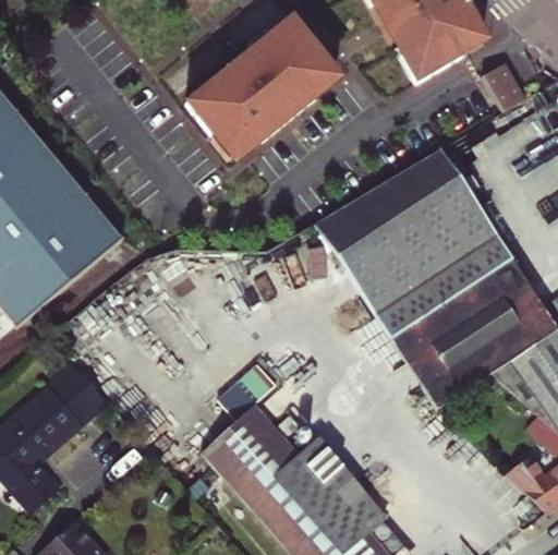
[(373,0),(417,77),(478,43),(459,7),(466,3),(464,0),(373,0)]
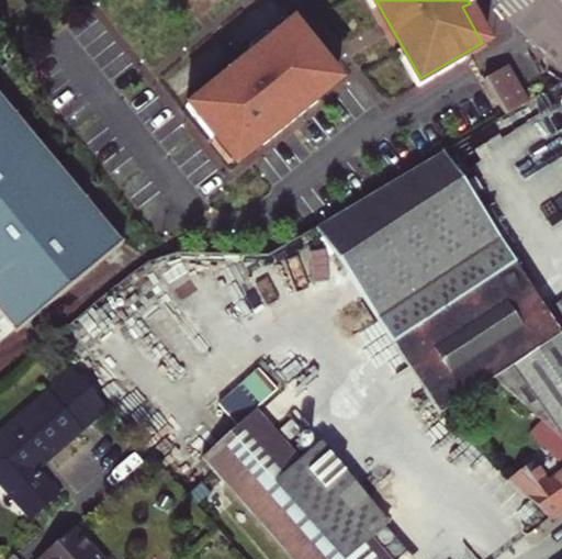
[(232,63),(181,104),(222,155),(244,137),(239,132),(246,127),(259,143),(273,131),(269,125),(334,74),(291,21),(240,60),(256,79),(249,85),(232,63)]
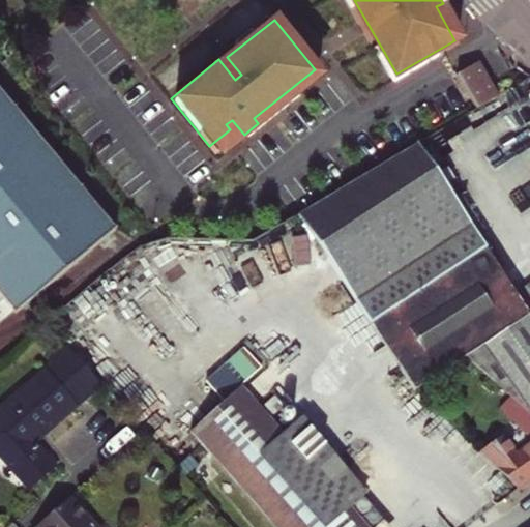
[(479,104),(501,90),(480,58),(459,71),(479,104)]
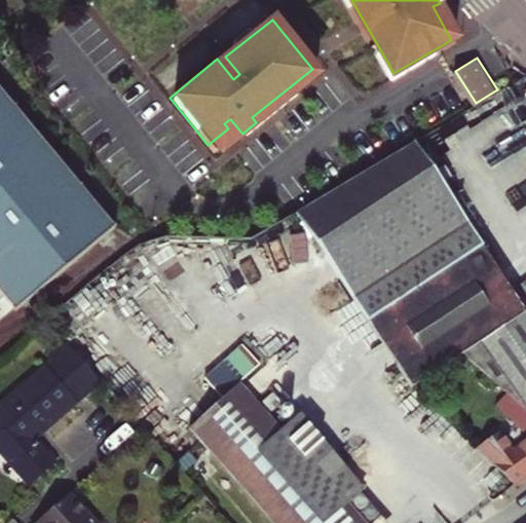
[(16,307),(115,223),(0,84),(0,314),(13,304),(16,307)]
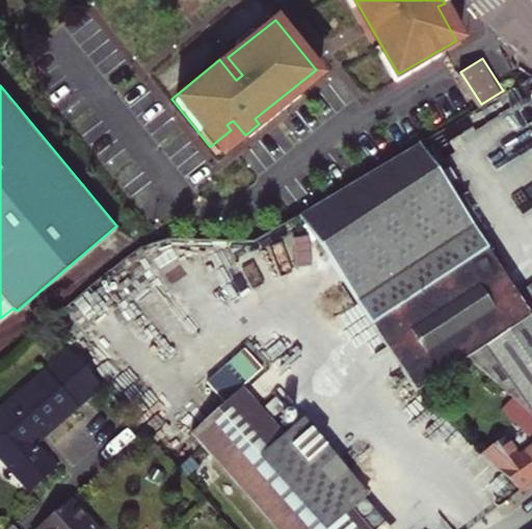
[(403,364),(419,388),(470,353),(523,401),(531,411),(531,311),(520,291),(420,141),(301,210),(389,343),(403,364)]
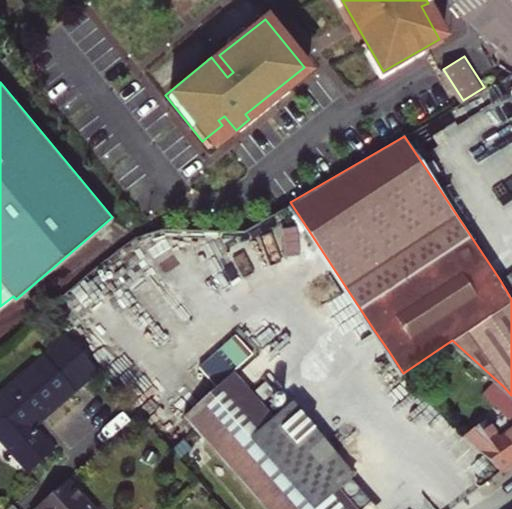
[(511,271),(500,280),(511,299),(511,271)]
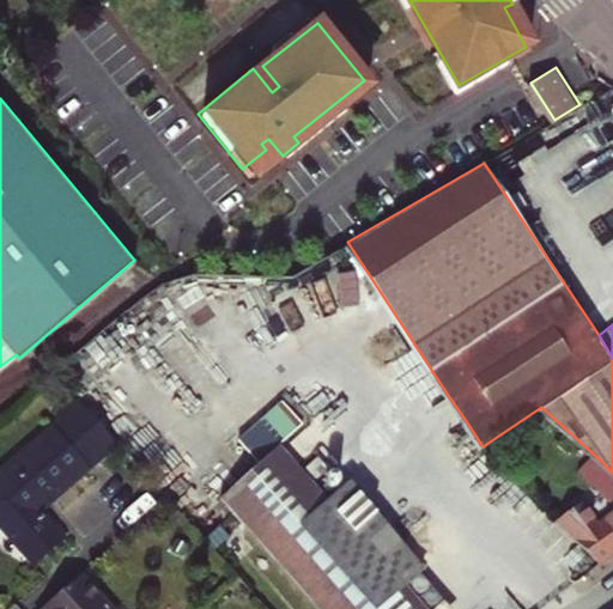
[(465,419),(448,395),(432,406),(448,430),(465,419)]
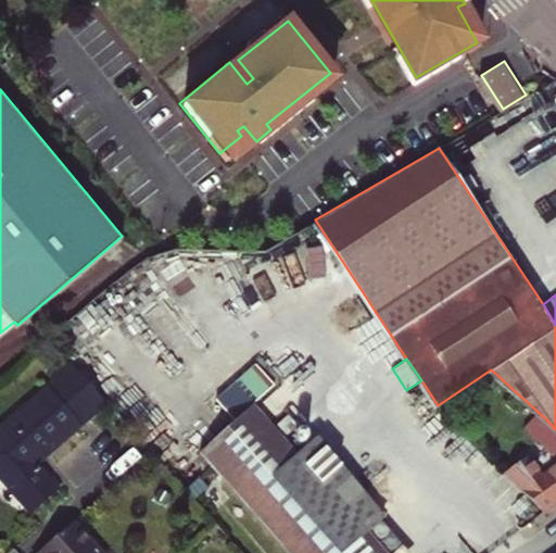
[(74,361),(54,378),(86,413),(105,397),(74,361)]
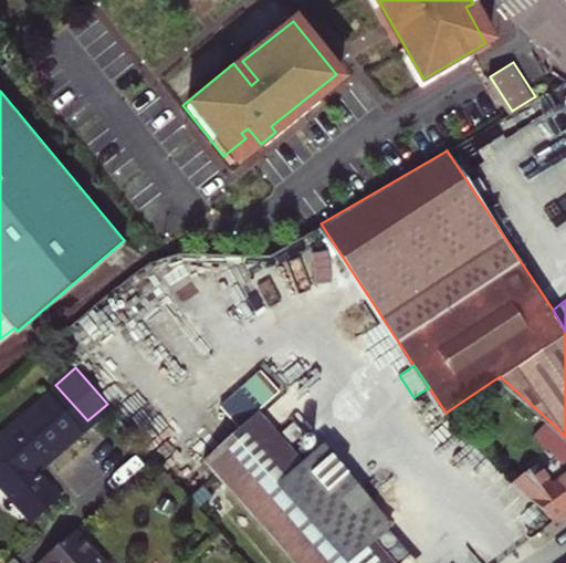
[(395,562),(375,539),(391,523),(323,441),(302,459),(259,409),(280,389),(260,368),(221,404),(239,427),(203,458),(217,472),(296,562),(395,562)]
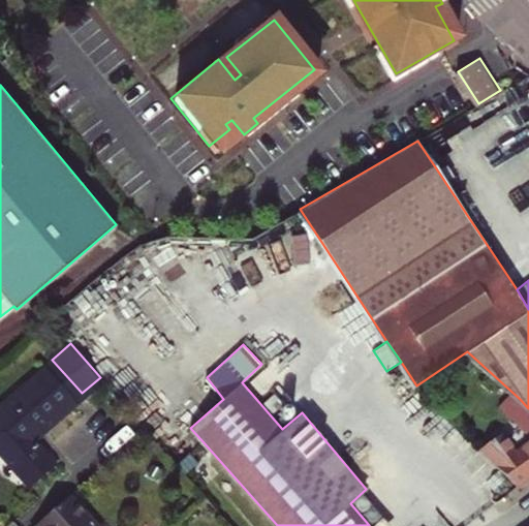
[(52,360),(11,396),(16,401),(49,373),(73,401),(82,393),(52,360)]
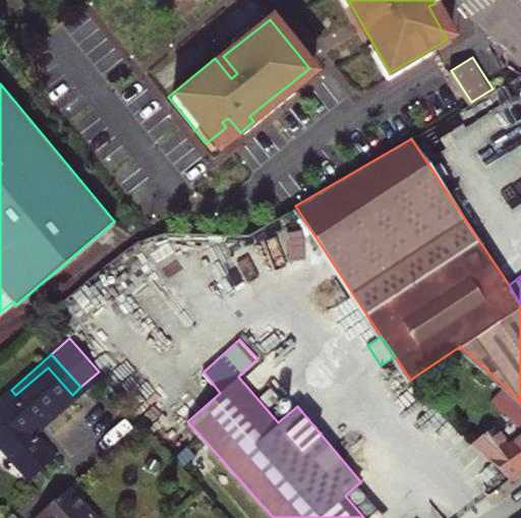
[(15,395),(11,390),(0,400),(0,442),(31,477),(55,455),(34,429),(29,424),(39,414),(45,419),(72,395),(48,367),(15,395)]
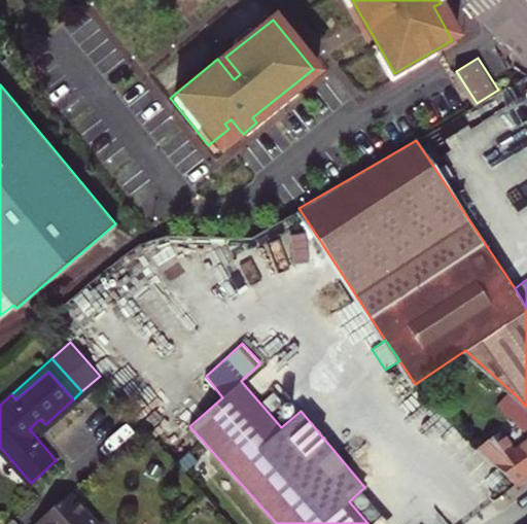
[(480,447),(516,482),(526,473),(526,407),(518,397),(505,407),(526,435),(526,441),(516,449),(502,430),(480,447)]
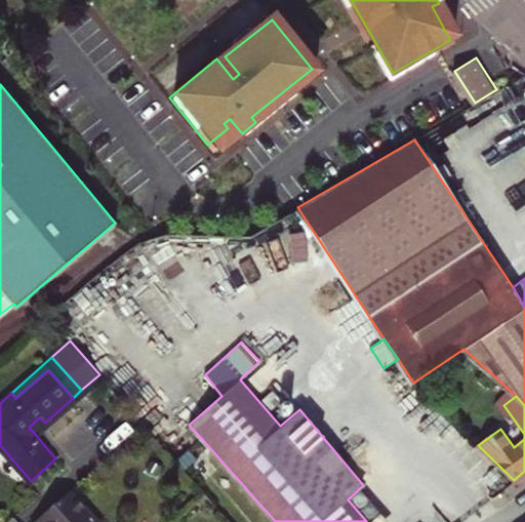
[(29,428),(34,433),(45,423),(39,417),(29,428)]
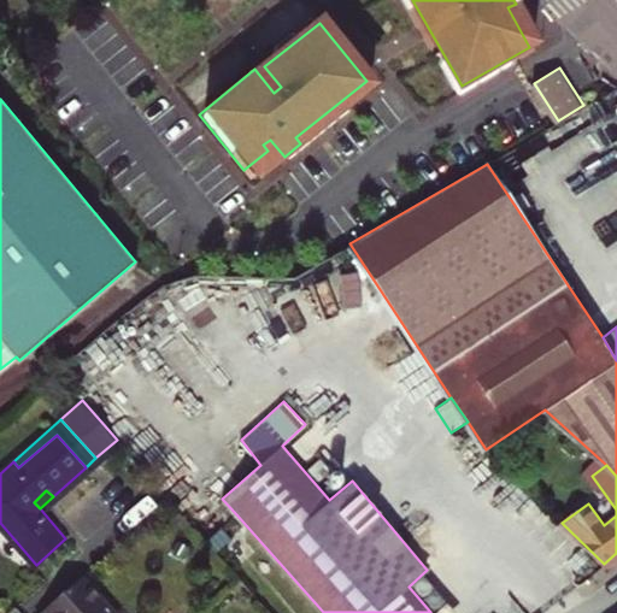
[(193,525),(206,540),(236,514),(222,499),(193,525)]
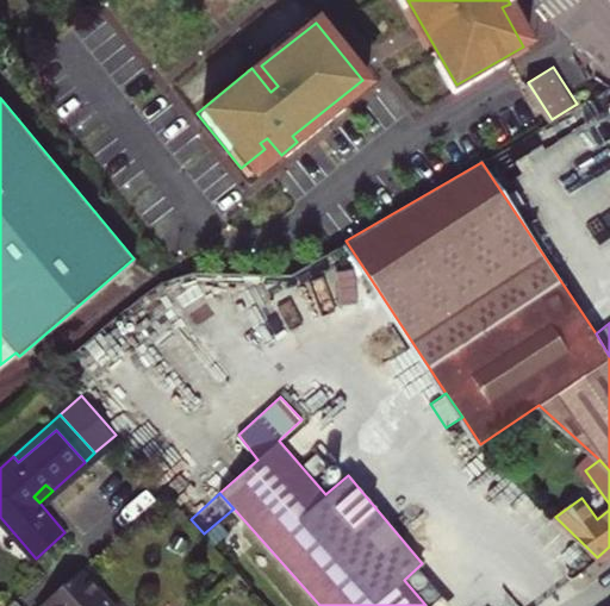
[(37,605),(116,605),(82,568),(37,605)]
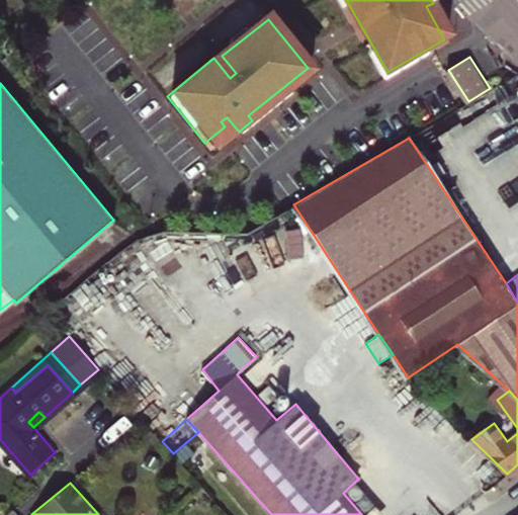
All buildings are outlined.
